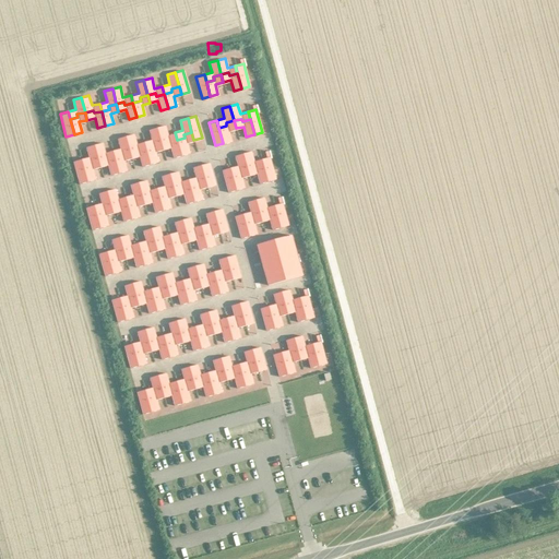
[(226,126),(218,128),(223,143),(230,141),(228,130),(236,128),(234,120),(226,122),(226,126)]
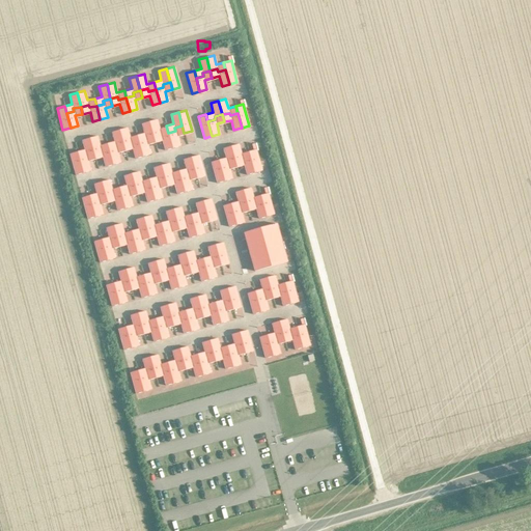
[(161,135),(168,133),(166,126),(159,128),(156,118),(148,120),(152,134),(160,132),(161,135)]
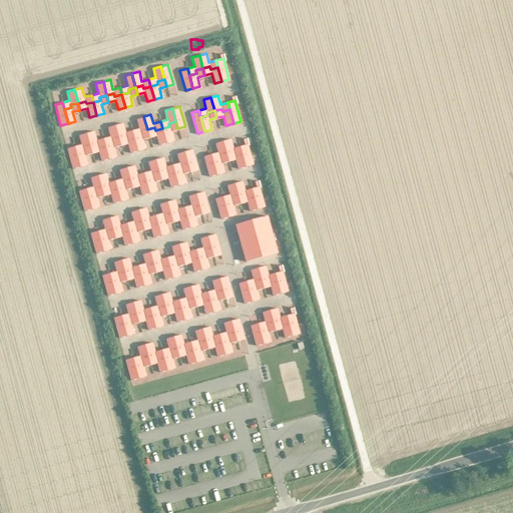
[(138,127),(131,129),(133,136),(140,134),(139,131),(147,129),(143,116),(136,118),(138,127)]
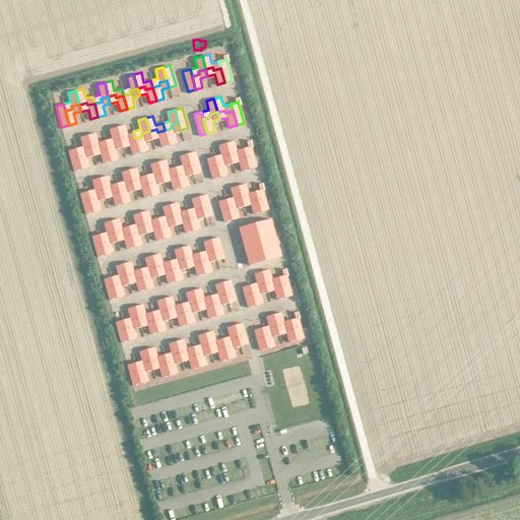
[(180,130),(178,123),(171,125),(172,128),(165,130),(168,143),(176,141),(173,132),(180,130)]
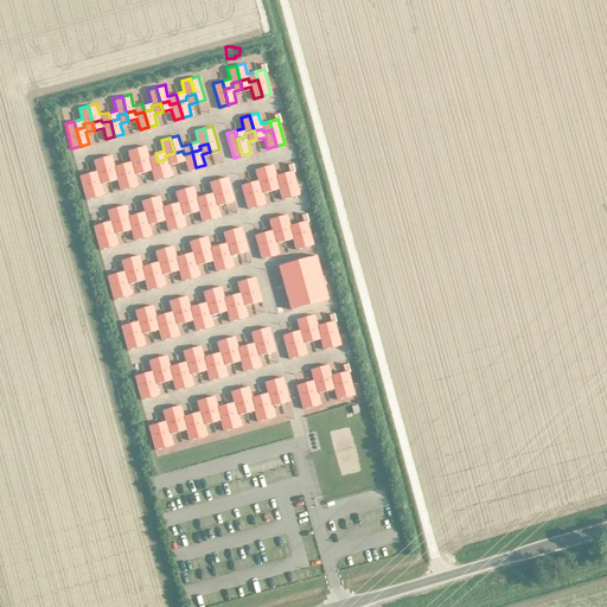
[(149,164),(158,161),(155,153),(147,155),(144,145),(135,147),(140,163),(148,160),(149,164)]
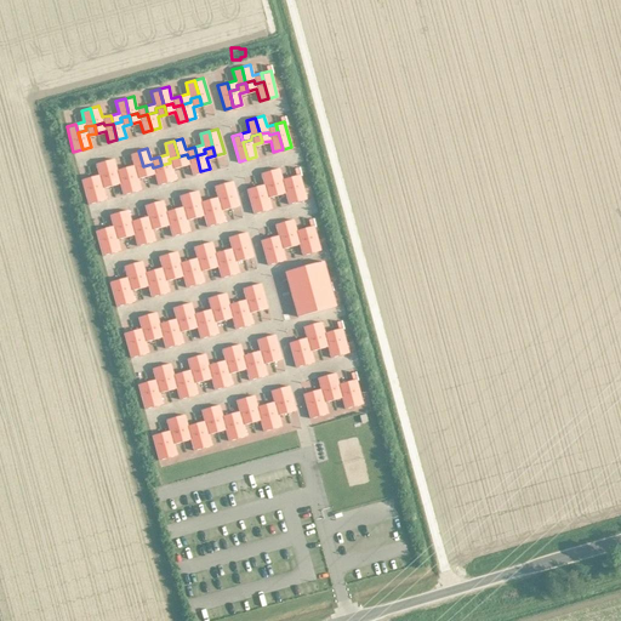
[(134,164),(124,166),(126,175),(135,172),(135,169),(143,166),(138,151),(130,153),(134,164)]
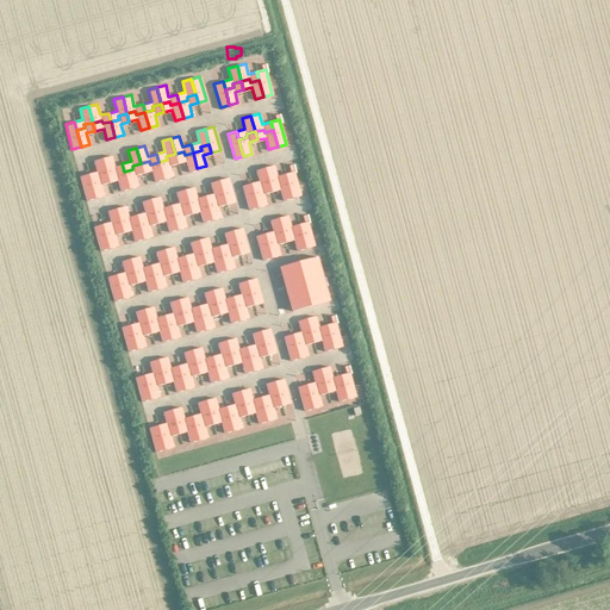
[(188,170),(197,168),(193,153),(185,155),(184,151),(175,154),(178,162),(186,160),(188,170)]
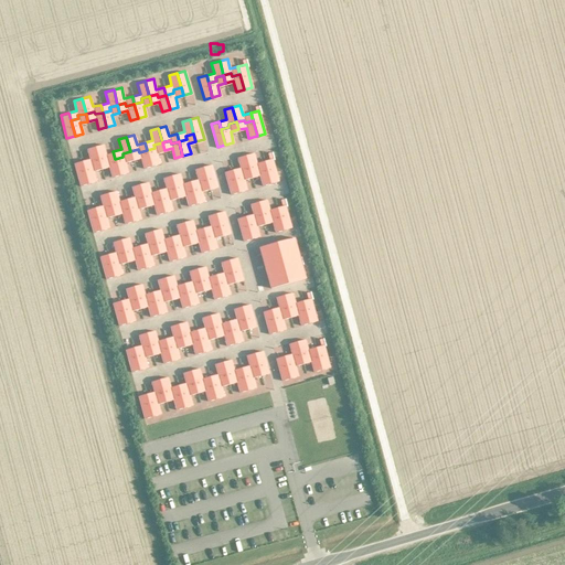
[(107,161),(115,159),(113,151),(105,153),(103,142),(94,145),(98,160),(106,158),(107,161)]
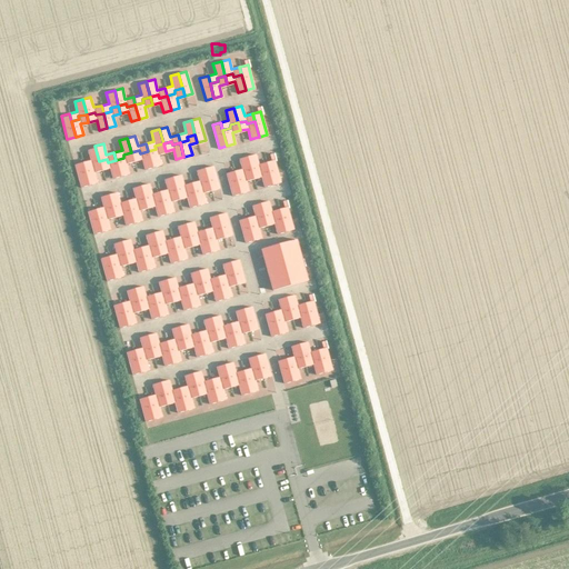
[(156,149),(148,151),(152,166),(160,163),(157,153),(166,151),(163,143),(155,146),(156,149)]
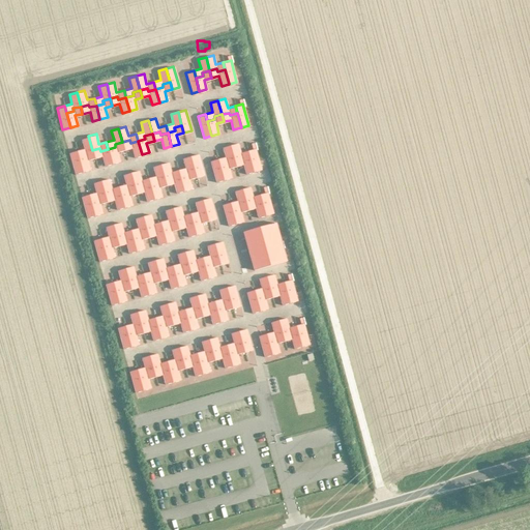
[(84,148),(77,150),(79,157),(86,155),(85,152),(92,150),(88,136),(81,138),(84,148)]
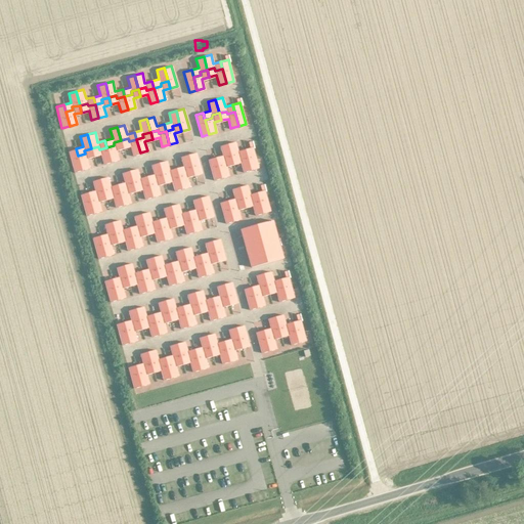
[(132,155),(140,153),(136,139),(129,141),(128,138),(121,140),(123,147),(130,145),(132,155)]
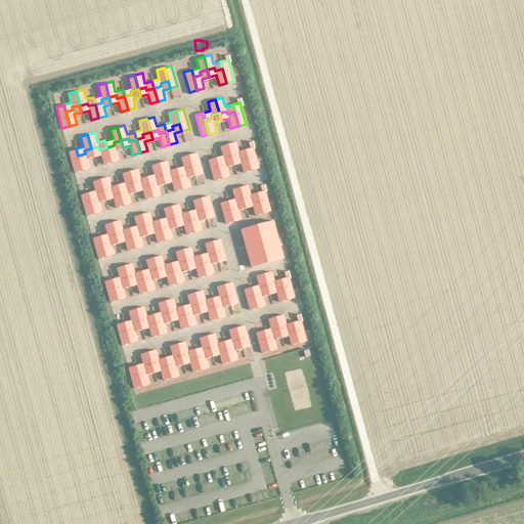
[(106,147),(111,161),(118,159),(116,149),(123,147),(121,140),(114,142),(114,145),(106,147)]
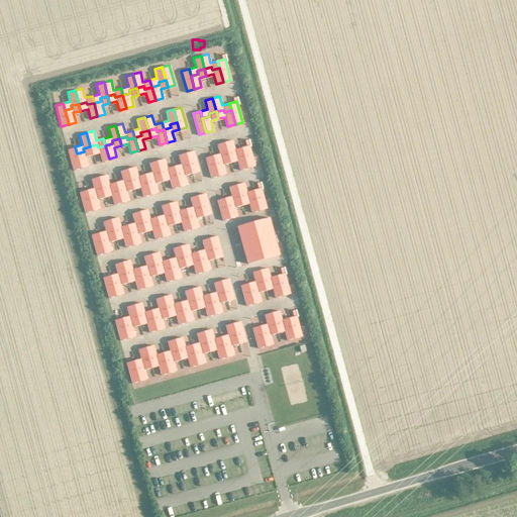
[(231,138),(224,140),(227,154),(235,152),(235,156),(243,153),(241,146),(233,148),(231,138)]
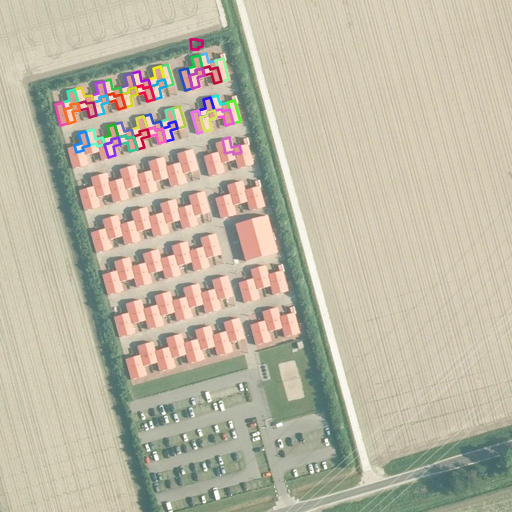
[(217,151),(210,153),(212,160),(219,158),(218,155),(225,153),(222,139),(214,141),(217,151)]
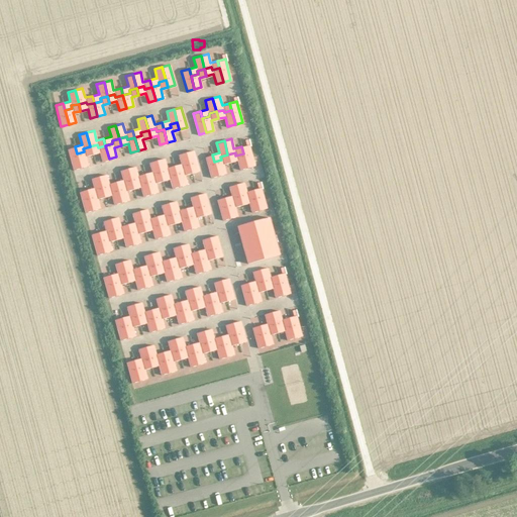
[(90,146),(92,153),(99,151),(102,161),(109,159),(105,145),(98,147),(97,144),(90,146)]
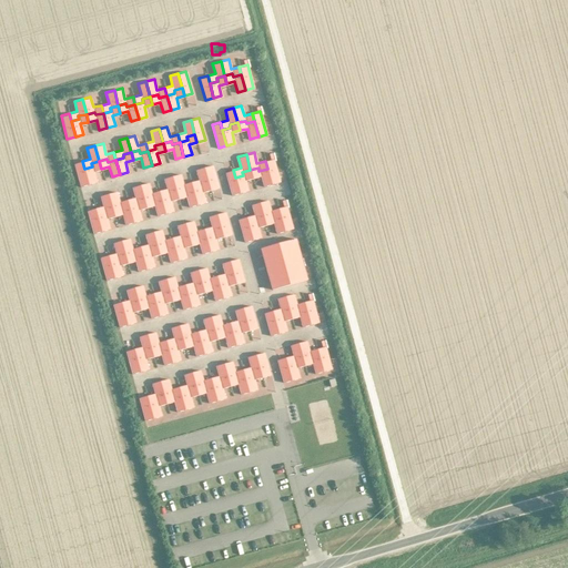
[(267,169),(271,183),(279,181),(273,159),(265,161),(267,169)]
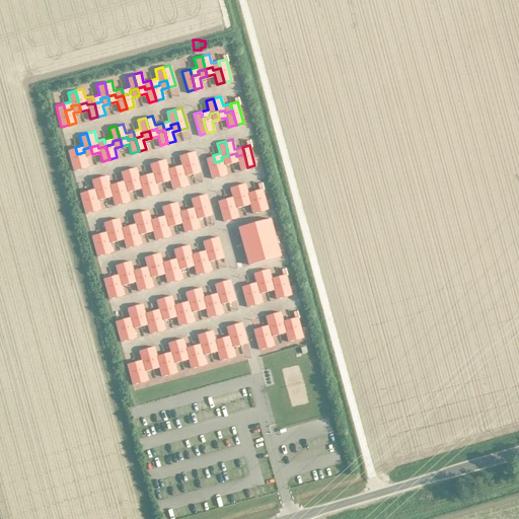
[(80,167),(77,154),(75,147),(67,149),(73,169),(80,167)]
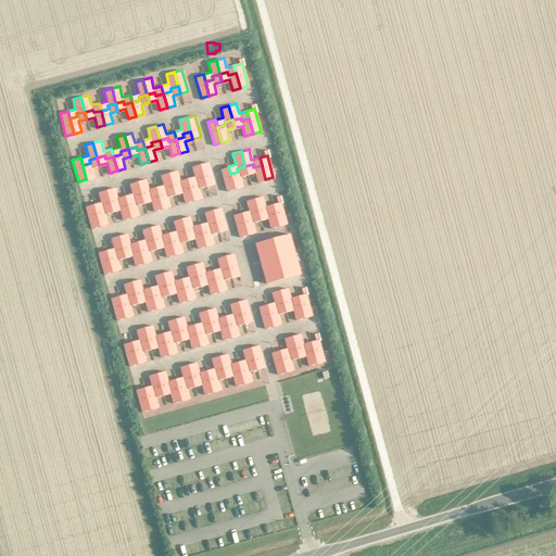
[(83,165),(86,179),(93,177),(91,167),(99,165),(97,158),(89,160),(90,163),(83,165)]
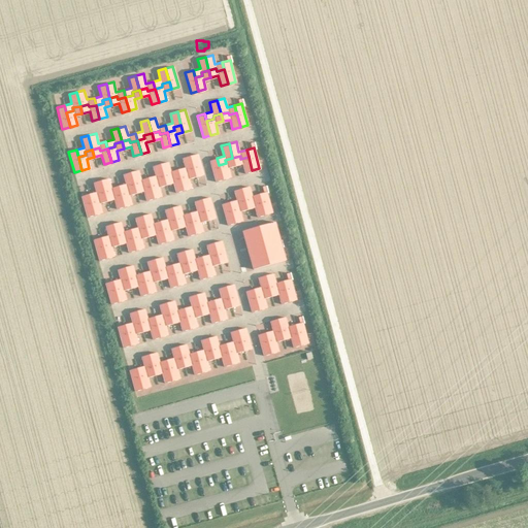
[(189,155),(193,168),(195,175),(202,173),(197,153),(189,155)]
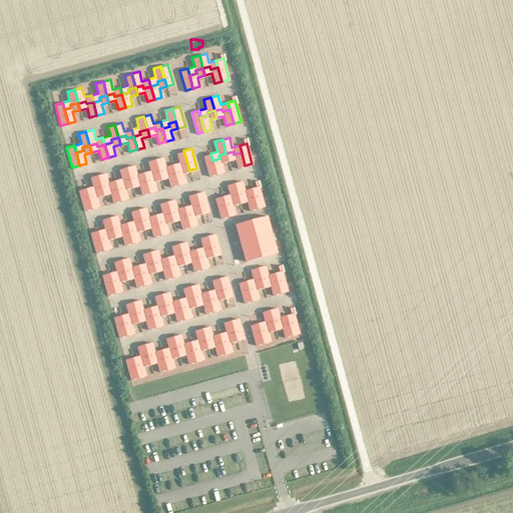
[(179,161),(171,163),(173,170),(181,168),(180,165),(187,163),(183,150),(176,152),(179,161)]
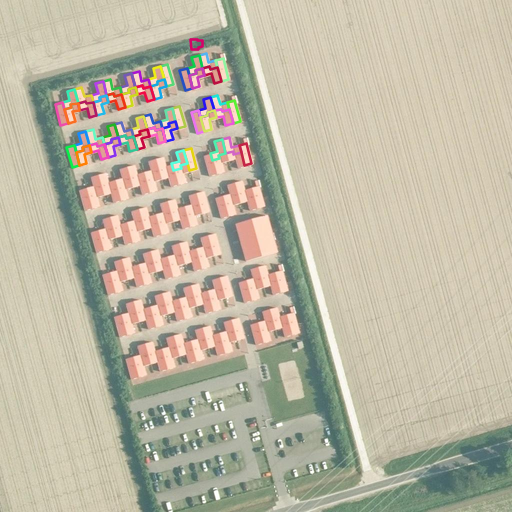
[(233,151),(225,153),(227,160),(234,158),(237,167),(244,165),(241,152),(233,154),(233,151)]
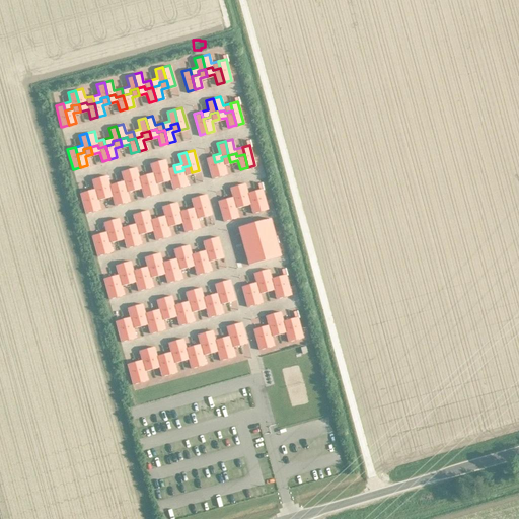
[(218,175),(215,162),(213,155),(206,157),(211,177),(218,175)]
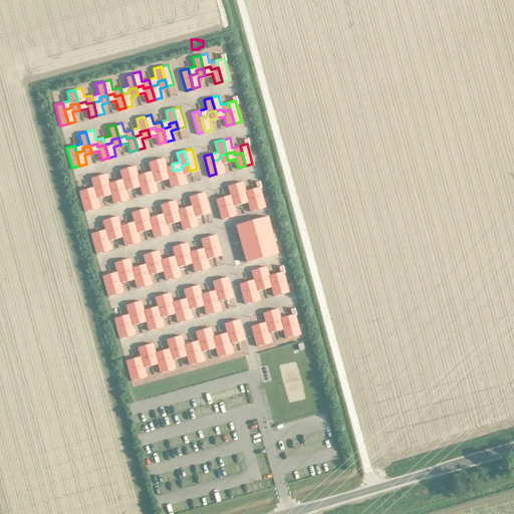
[(228,161),(226,154),(219,156),(220,159),(213,161),(216,174),(224,172),(221,163),(228,161)]
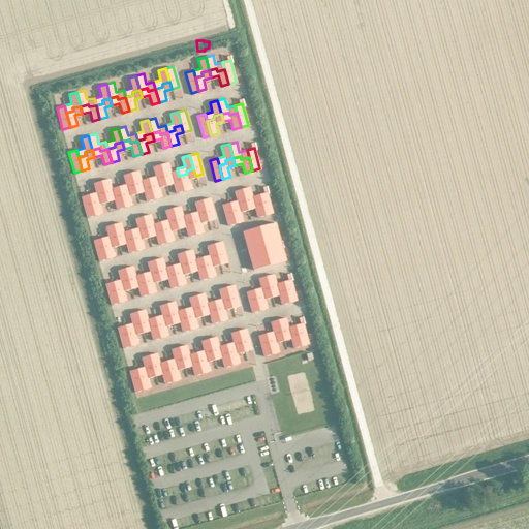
[(172,178),(179,176),(177,168),(169,170),(167,161),(160,163),(163,177),(170,175),(172,178)]
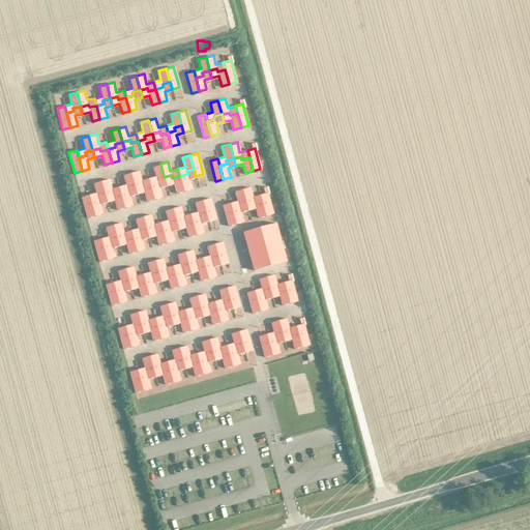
[(155,175),(148,177),(150,184),(157,182),(156,179),(164,177),(160,164),(152,166),(155,175)]
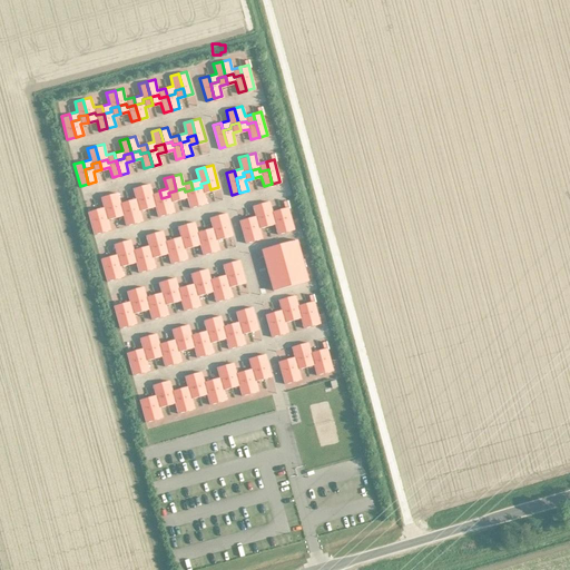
[(202,187),(193,189),(197,204),(205,202),(203,192),(210,189),(208,182),(200,184),(202,187)]
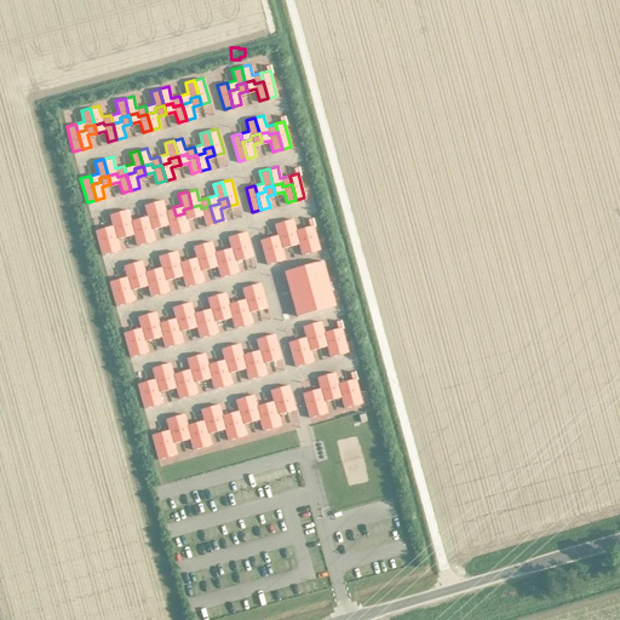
[(176,216),(173,207),(165,210),(161,199),(153,201),(156,217),(166,214),(166,218),(176,216)]
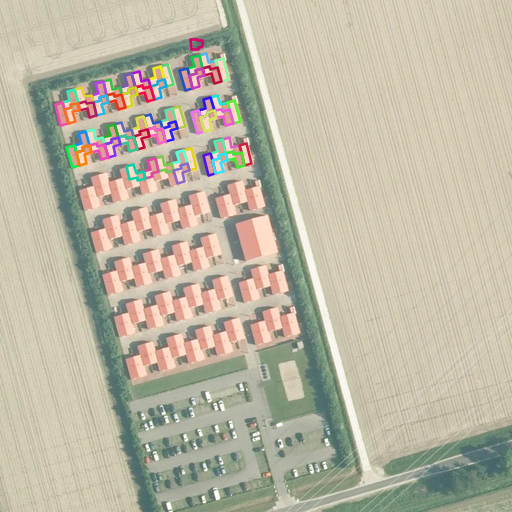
[(129,179),(126,166),(119,168),(121,177),(114,179),(116,186),(123,184),(122,181),(129,179)]
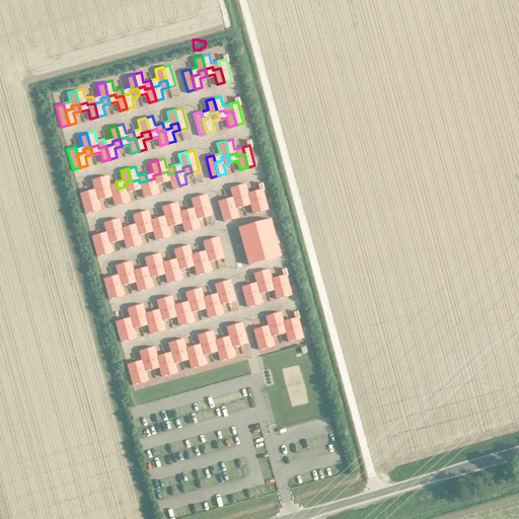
[(172,188),(179,186),(175,172),(168,174),(167,171),(160,173),(162,180),(169,178),(172,188)]
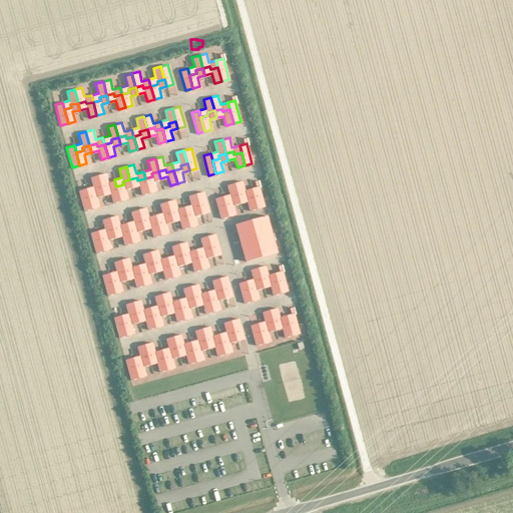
[(152,176),(145,178),(148,191),(156,189),(153,180),(160,178),(158,171),(151,173),(152,176)]
